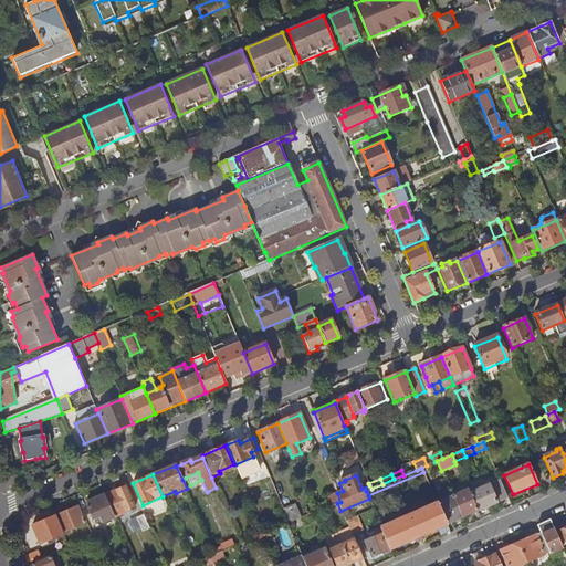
[(492,484),(499,502),(507,499),(500,481),(492,484)]
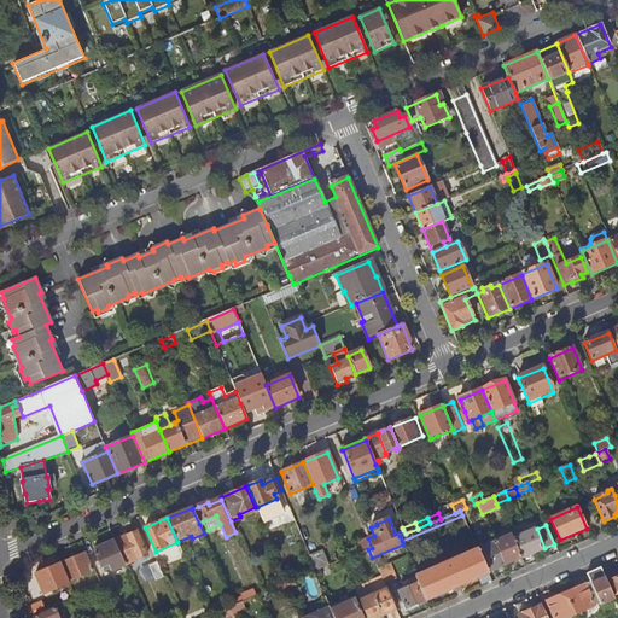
[(115,541),(126,565),(147,555),(136,531),(115,541)]
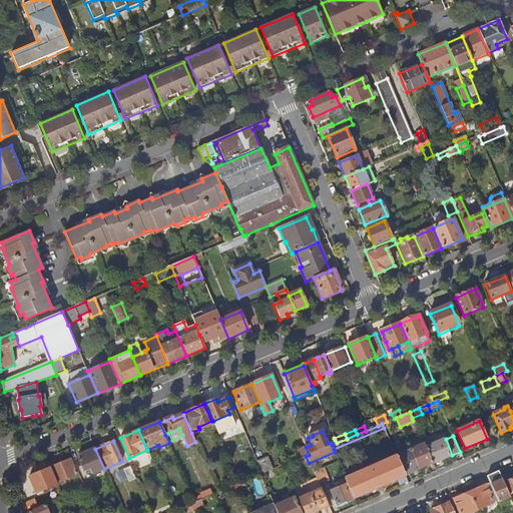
[(424,445),(432,464),(450,456),(443,441),(430,446),(428,447),(426,443),(424,445)]
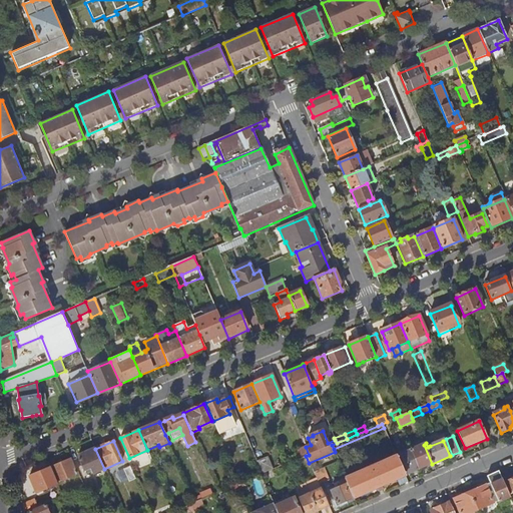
[(424,445),(410,450),(419,470),(432,464),(424,445)]
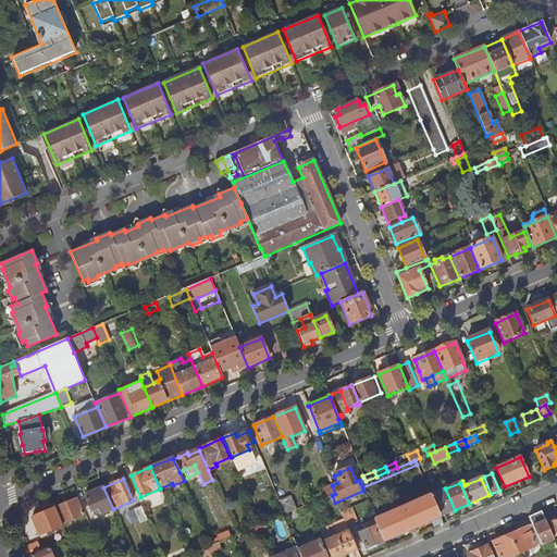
[(332,485),(320,491),(323,498),(332,495),(335,494),(332,485)]
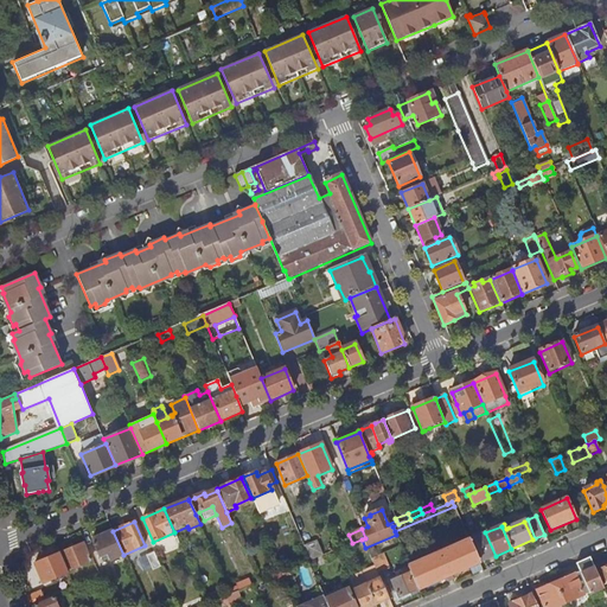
[(93,540),(100,556),(106,554),(109,561),(123,555),(113,531),(93,540)]
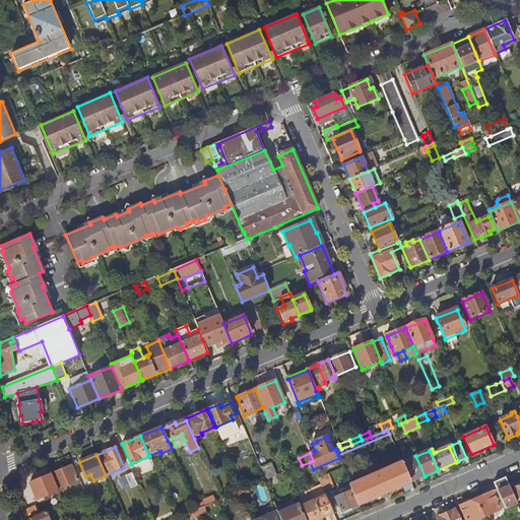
[(415,456),(401,463),(410,482),(425,476),(415,456)]
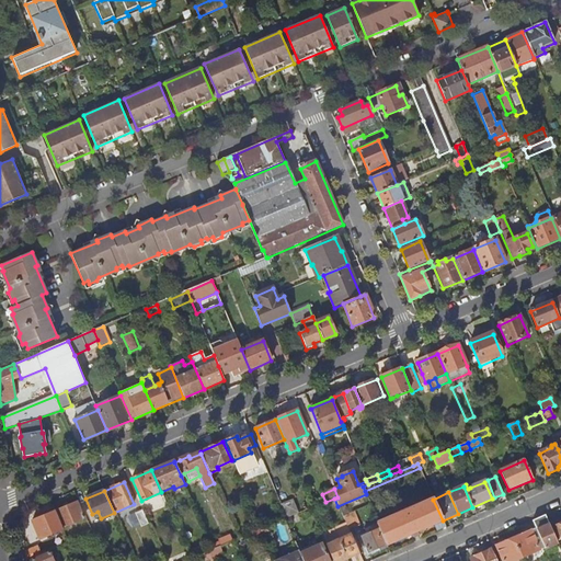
[(433,500),(377,524),(379,529),(386,546),(411,535),(412,538),(419,536),(416,531),(443,521),(433,500)]
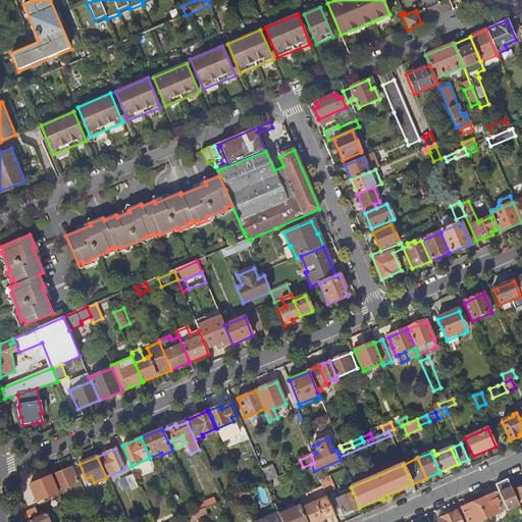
[(262,470),(267,482),(275,479),(278,477),(272,466),(262,470)]
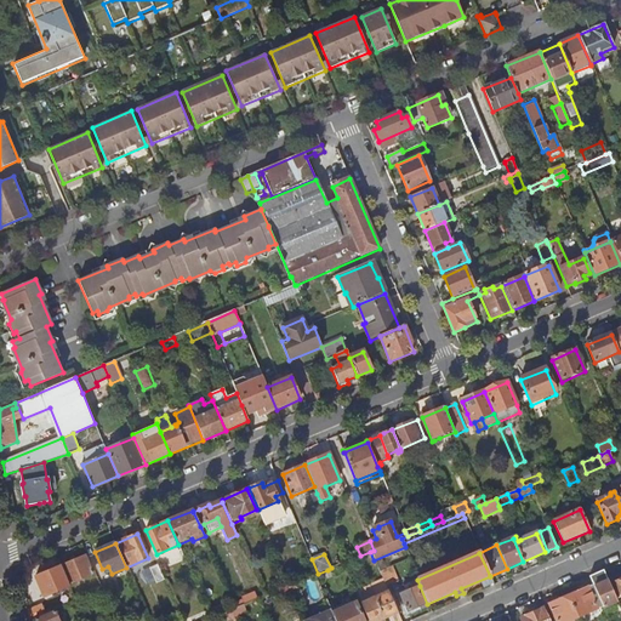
[(63,565),(72,584),(93,574),(85,556),(63,565)]
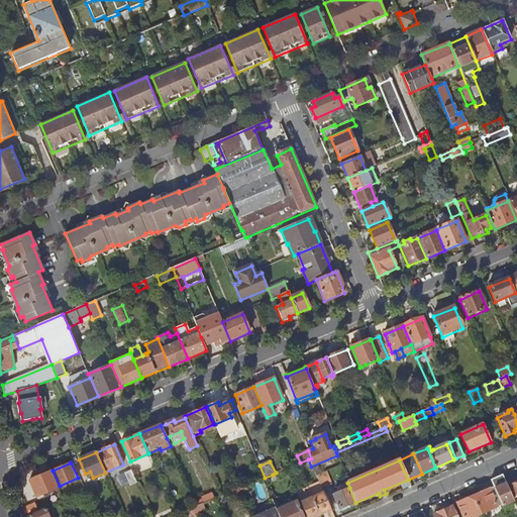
[(313,470),(316,477),(321,475),(317,468),(313,470)]
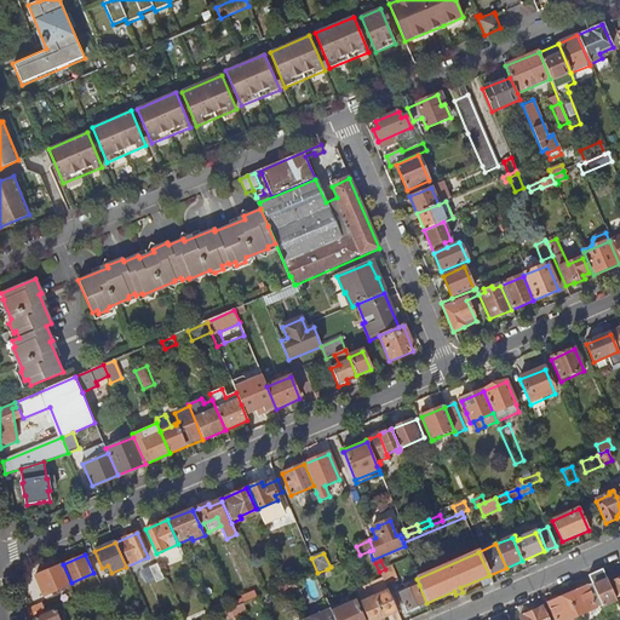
[(36,575),(45,596),(70,585),(62,564),(36,575)]
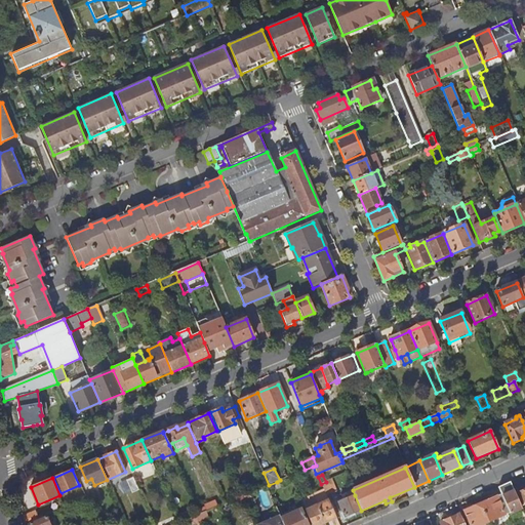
[(127,481),(132,493),(139,490),(133,478),(127,481)]
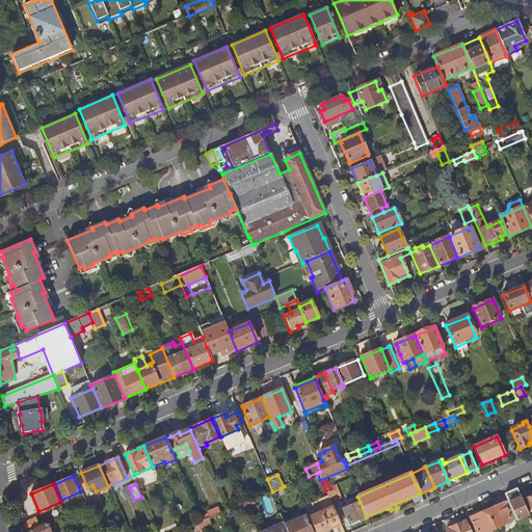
[(325,490),(328,498),(330,504),(341,500),(335,486),(330,488),(325,490)]
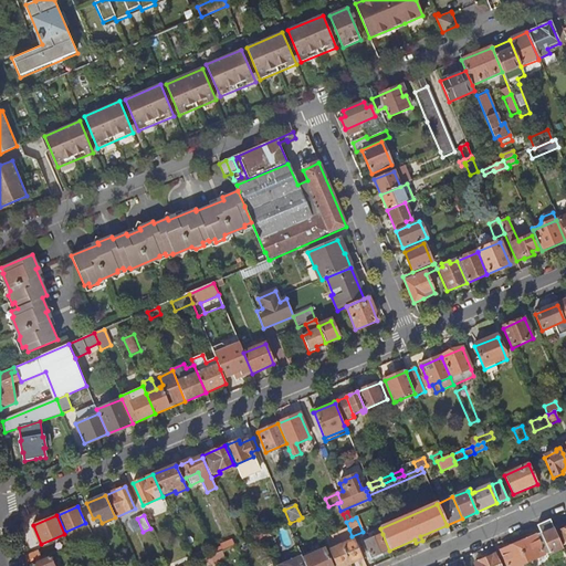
[(286,524),(290,532),(302,526),(299,520),(290,523),(286,524)]
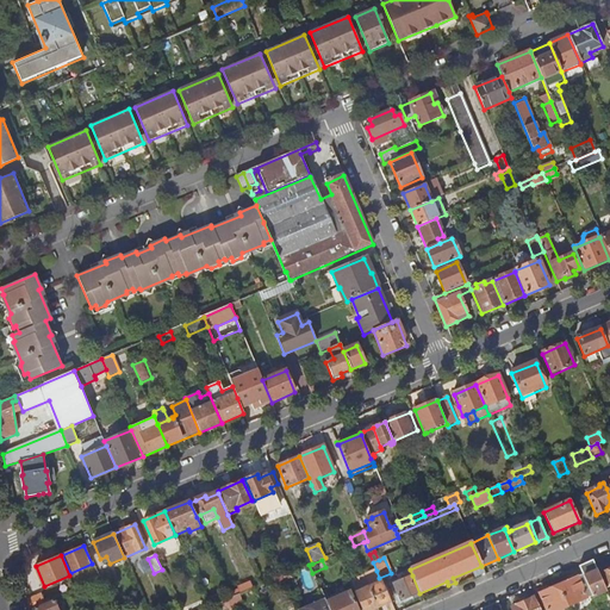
[(584,574),(593,596),(608,590),(593,560),(580,566),(584,574)]
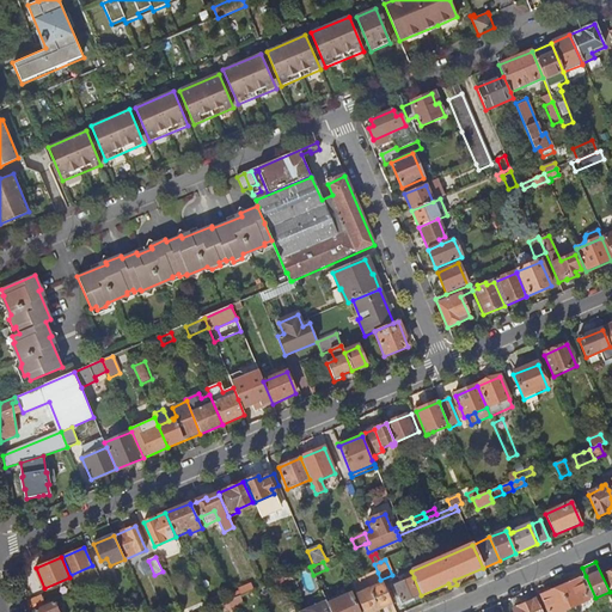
[(101,581),(104,587),(110,601),(120,598),(108,573),(99,577),(101,581)]
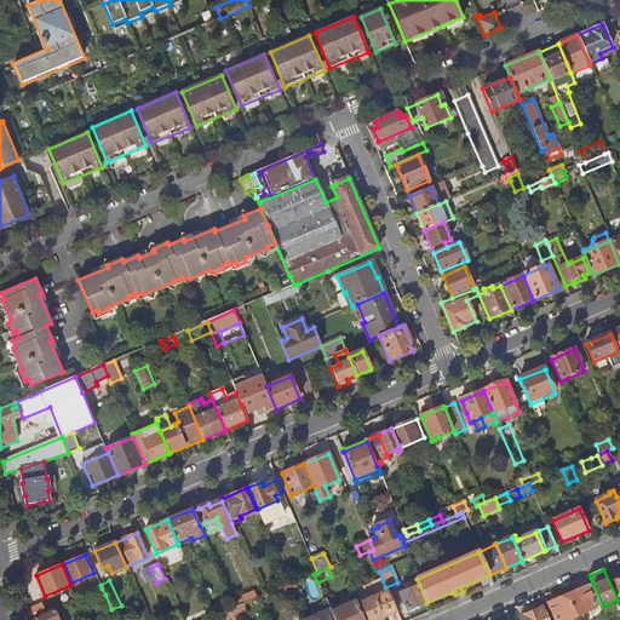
[(369,586),(383,619),(396,613),(385,587),(383,580),(368,586),(369,586)]
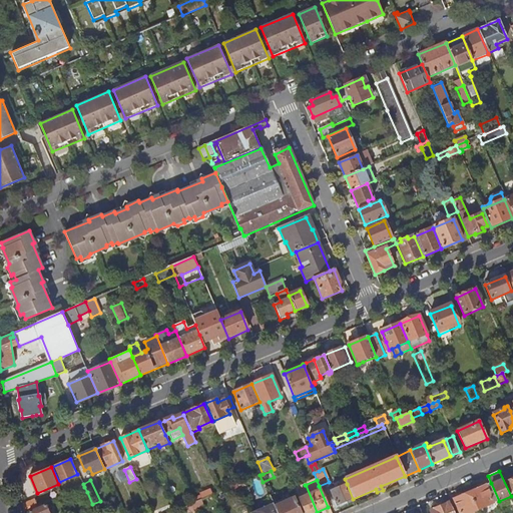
[(245,487),(249,494),(259,490),(255,483),(245,487)]
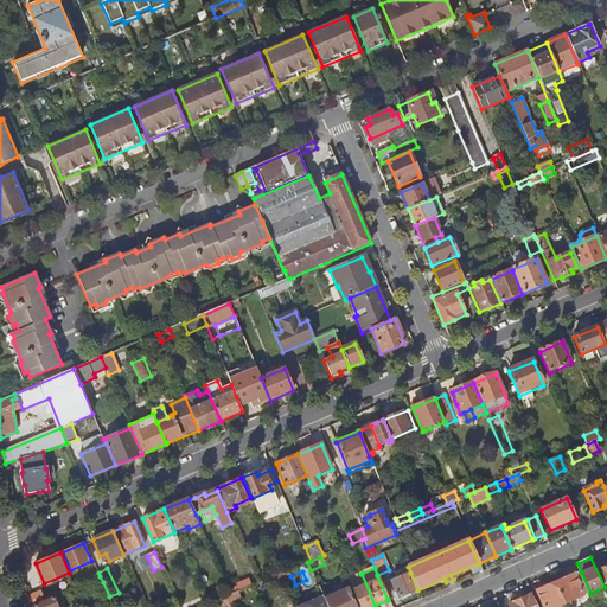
[(556,582),(566,604),(590,593),(581,572),(556,582)]
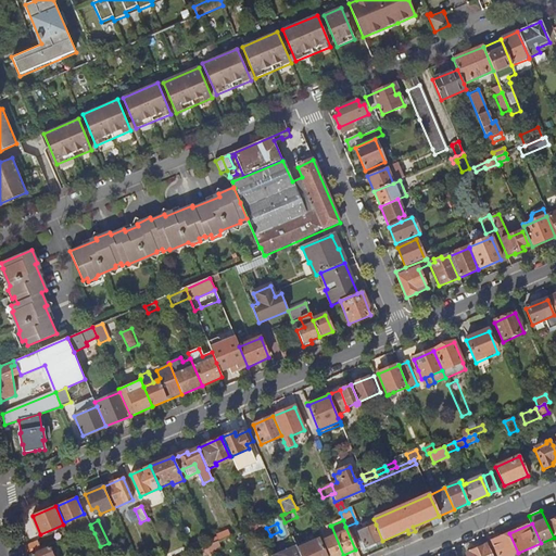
[(358,532),(365,548),(382,541),(376,525),(358,532)]
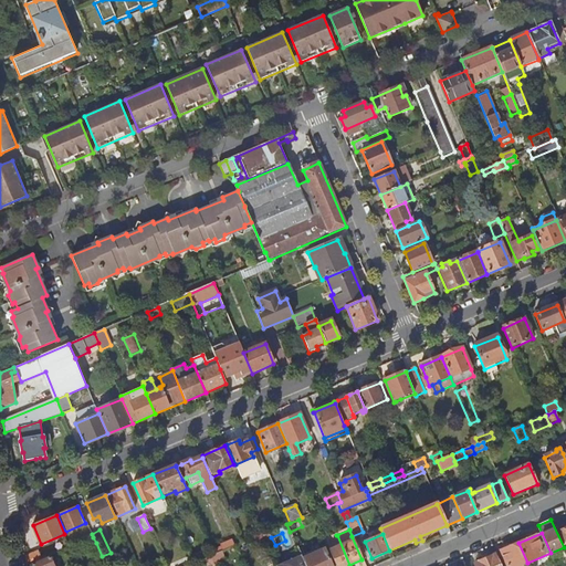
[(324,541),(335,565),(346,565),(349,565),(337,535),(324,541)]
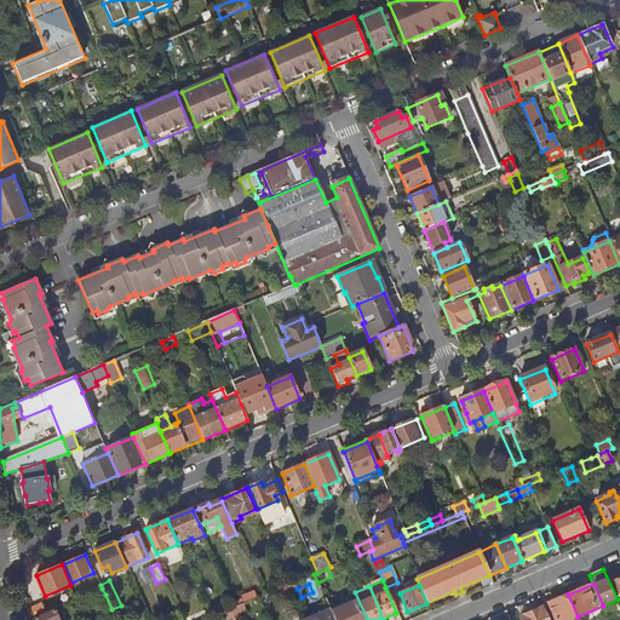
[(90,595),(92,601),(105,595),(102,589),(90,595)]
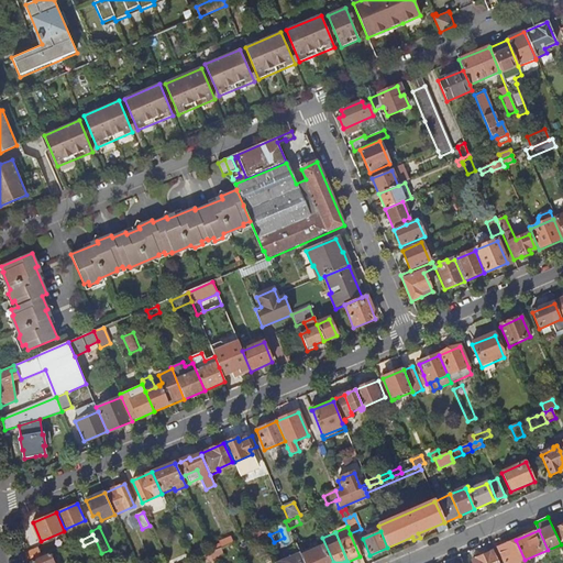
[(217,542),(218,543),(214,544),(217,550),(221,549),(233,543),(230,537),(217,542)]
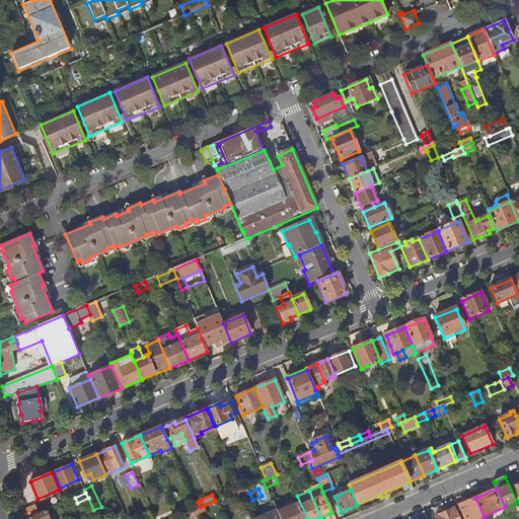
[(460,504),(460,506),(455,508),(460,518),(476,518),(484,516),(475,498),(460,504)]
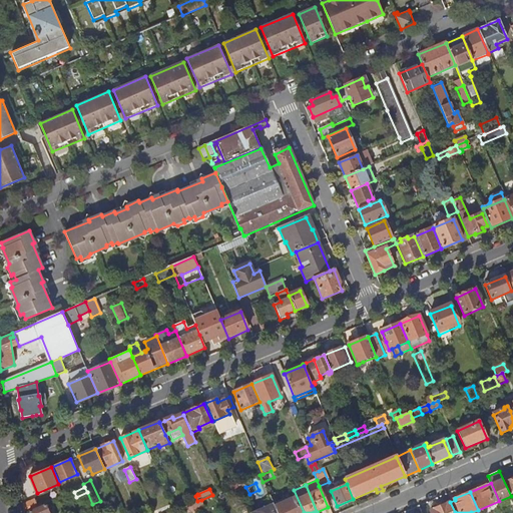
[(274,506),(276,512),(300,512),(293,498),(274,506)]
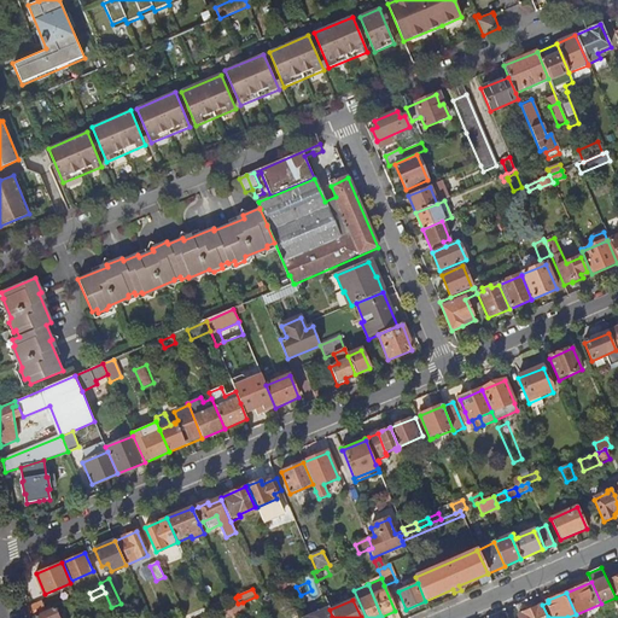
[(28,607),(29,617),(46,611),(42,601),(28,607)]
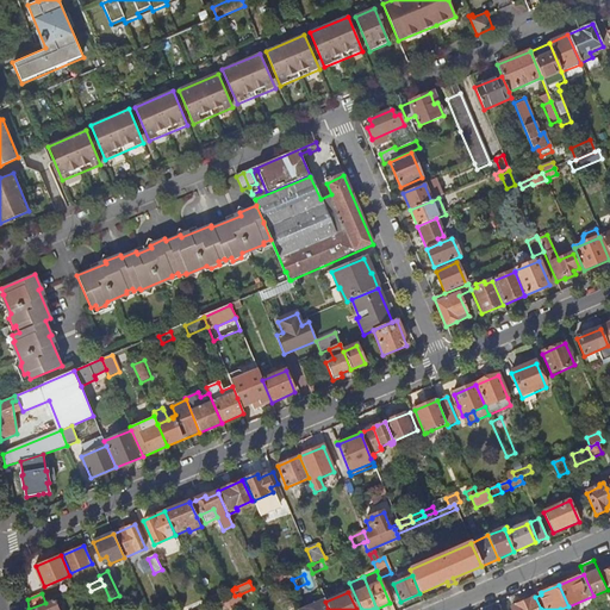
[(205,602),(207,608),(224,601),(222,595),(205,602)]
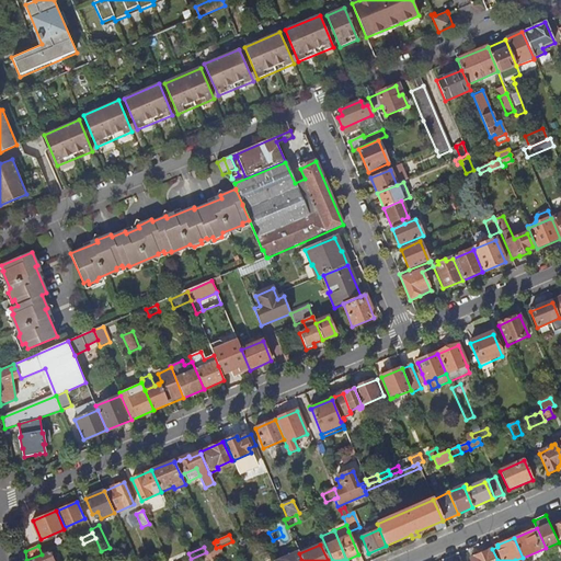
[(208,551),(213,560),(224,556),(220,547),(216,548),(214,549),(208,551)]
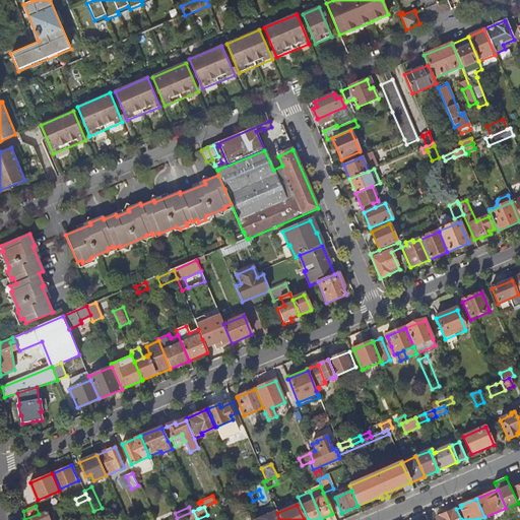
[(438,517),(438,519),(461,519),(456,509),(438,517)]
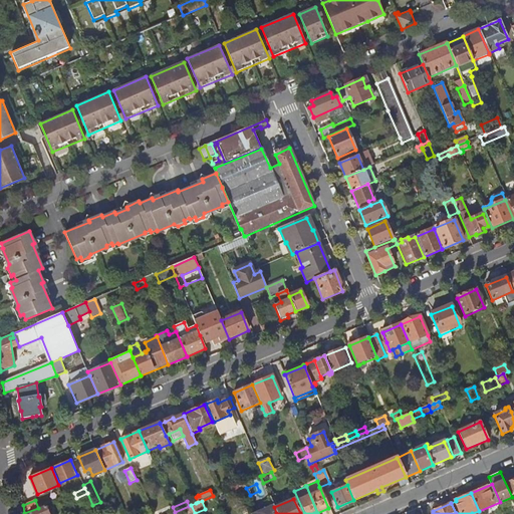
[(250,513),(249,513),(276,513),(274,507),(272,504),(250,513)]
